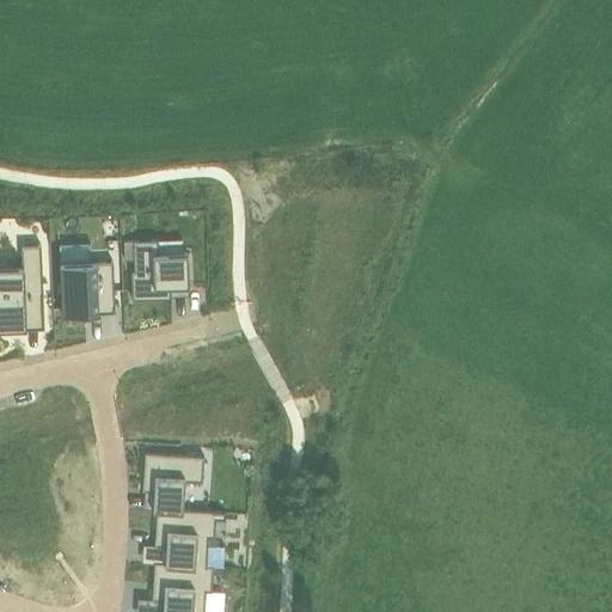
[(158,239),(133,240),(134,270),(132,270),(133,300),(170,298),(170,287),(189,286),(188,254),(159,255),(158,239)]
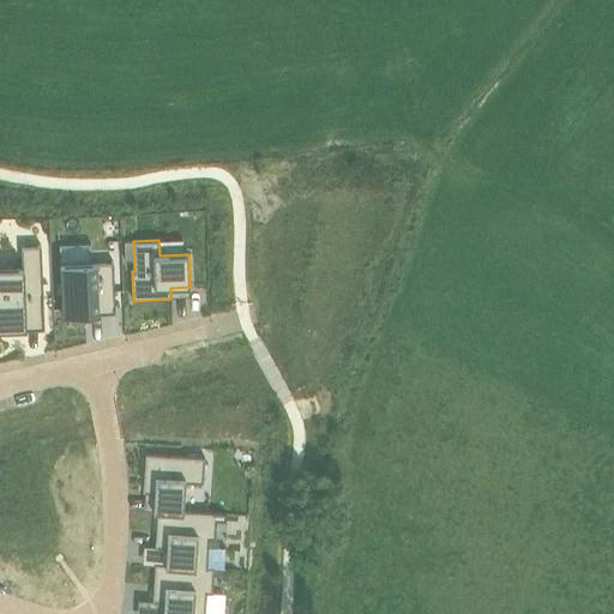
[(90,244),(59,245),(60,264),(62,315),(85,314),(98,314),(98,309),(98,298),(114,298),(113,263),(91,263),(90,244)]
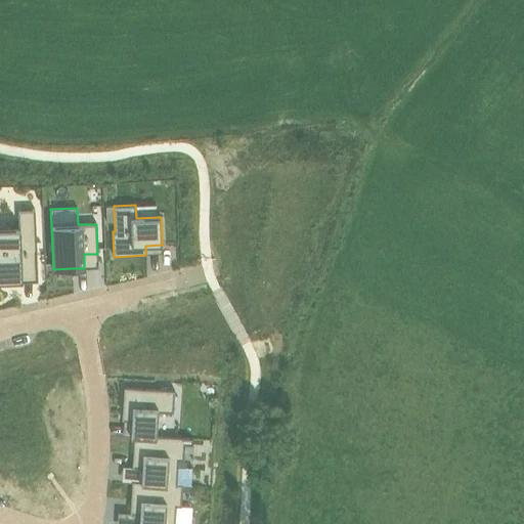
[(18,228),(0,228),(0,281),(23,281),(22,268),(38,267),(35,209),(17,210),(18,228)]
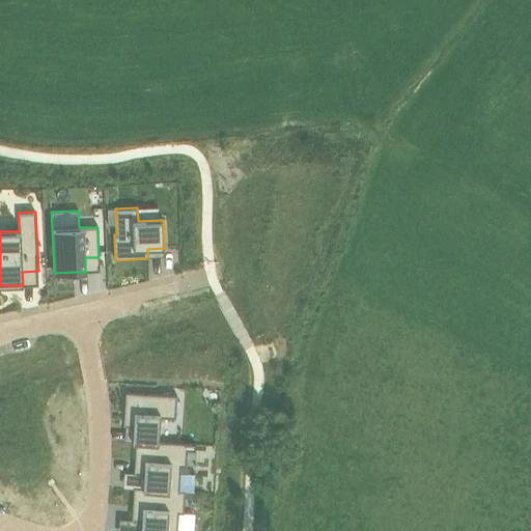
[(126,393),(123,425),(126,425),(134,426),(133,441),(133,442),(136,443),(136,442),(159,443),(159,442),(161,417),(175,418),(177,396),(126,393)]
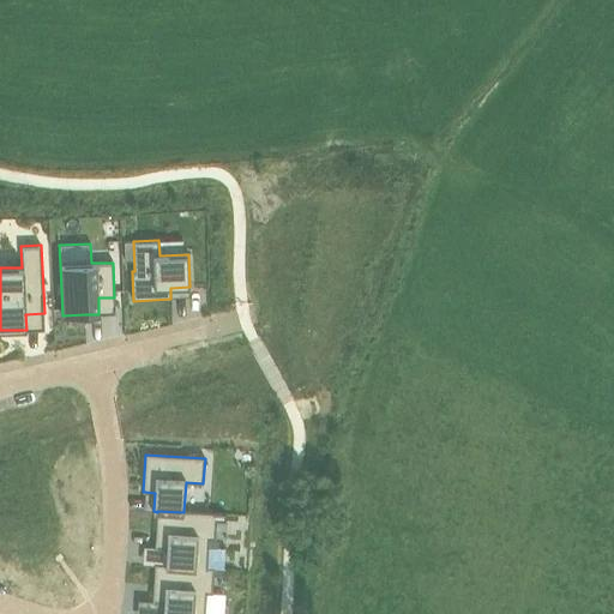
[(155,546),(155,547),(167,548),(166,565),(166,566),(206,569),(206,567),(209,539),(215,539),(217,513),(184,511),(184,512),(157,511),(157,512),(155,546)]
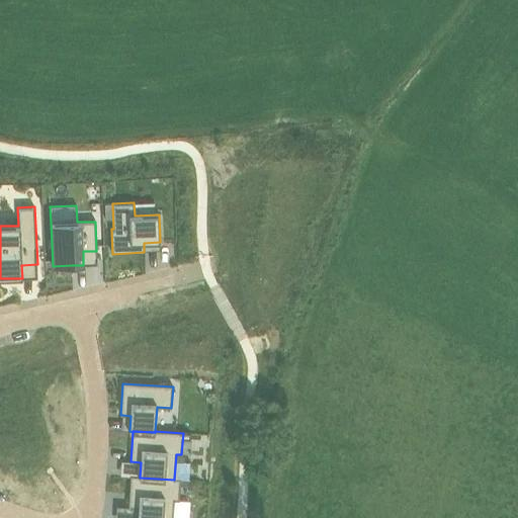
[(128,507),(128,508),(139,509),(137,517),(172,517),(174,500),(179,501),(181,479),(174,479),(174,480),(140,478),(140,477),(131,476),(131,477),(128,507)]
